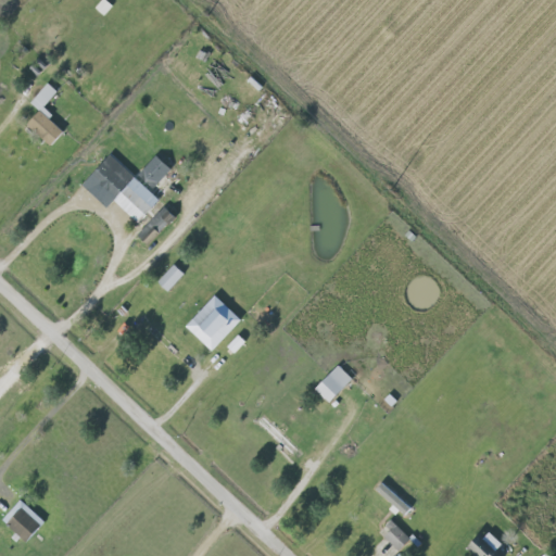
[(45,106),(58,91),(49,83),(30,102),(40,111),(28,124),(52,146),(65,133),(50,118),(53,115),(45,106)]
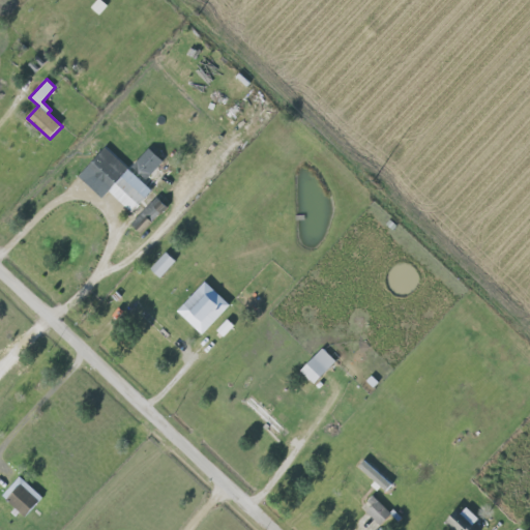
[(110,192),(131,212),(153,189),(107,147),(81,176),(105,198),(110,192)]
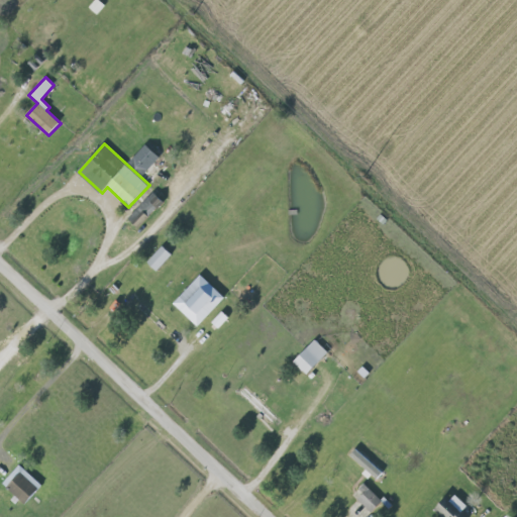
[(161,157),(146,143),(129,163),(143,176),(161,157)]
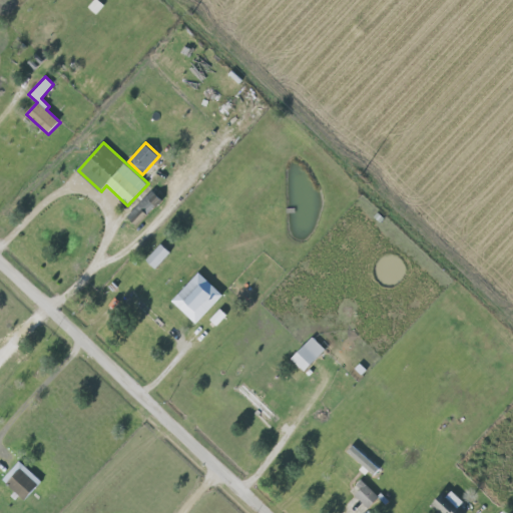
[(162,198),(153,189),(128,216),(137,225),(162,198)]
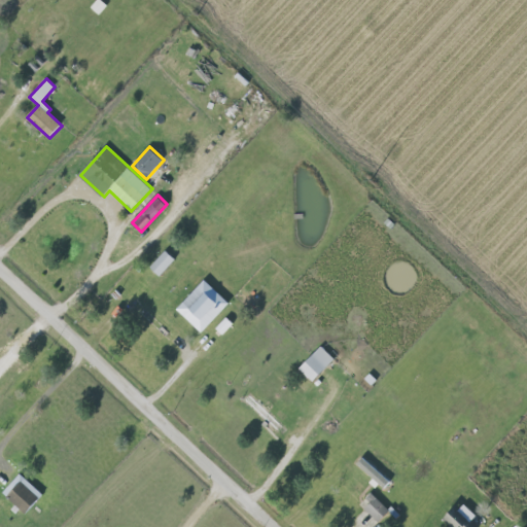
[(150,267),(161,276),(176,258),(167,250),(150,267)]
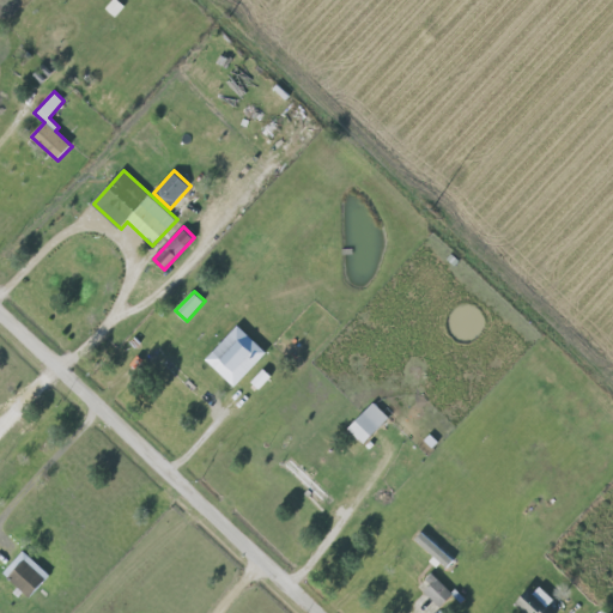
[(236,387),(268,352),(238,325),(206,359),(236,387)]
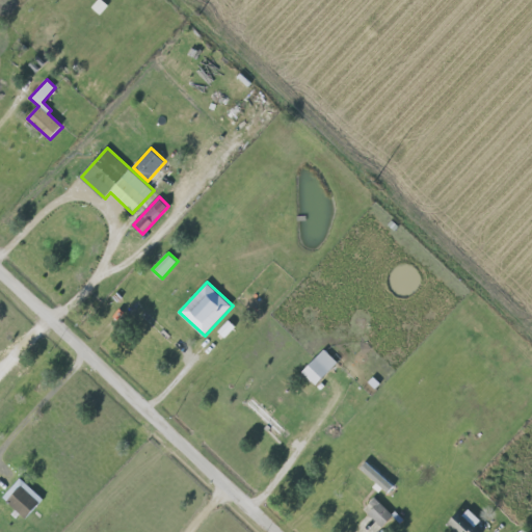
[(317,384),(338,362),(324,349),(303,372),(317,384)]
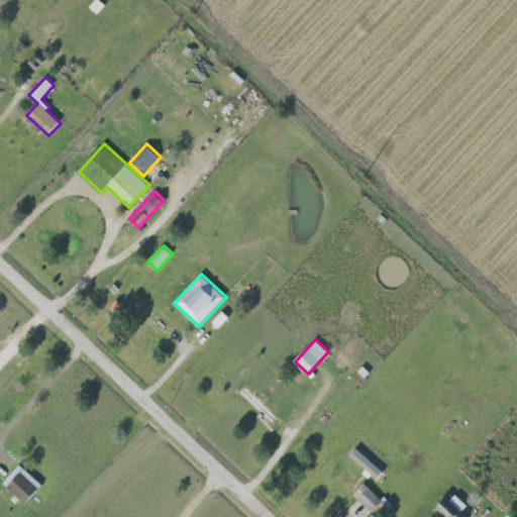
[(384,473),(356,447),(350,455),(377,480),(384,473)]
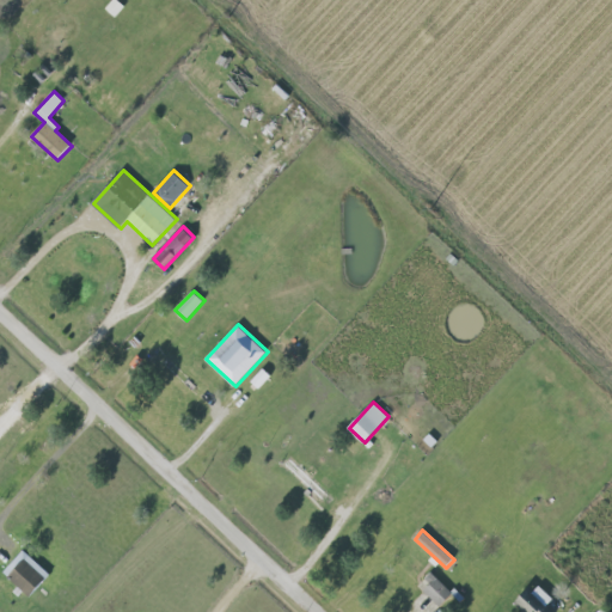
[(31,597),(51,574),(25,550),(4,573),(31,597)]
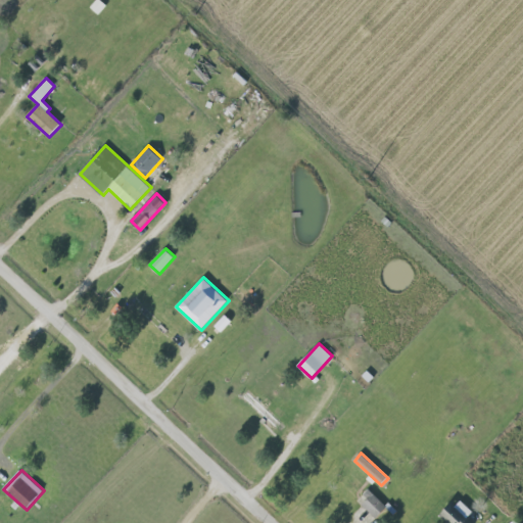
[(361,503),(377,519),(388,507),(372,491),(361,503)]
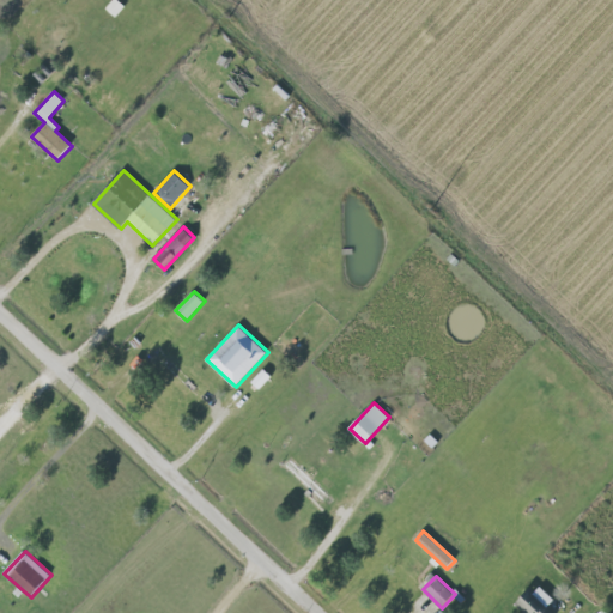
[(550,607),(556,600),(541,587),(534,594),(550,607)]
